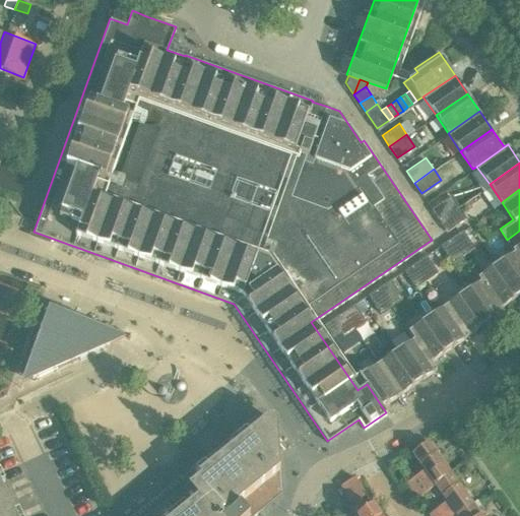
[(439,218),(459,205),(451,194),(431,207),(439,218)]
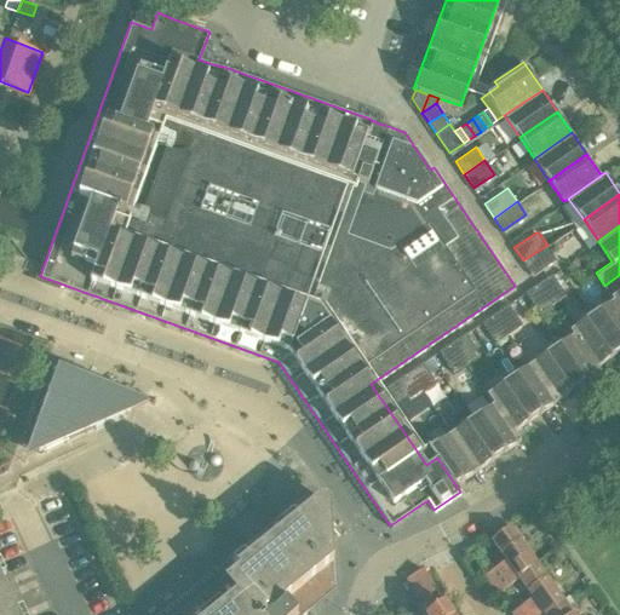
[(532,274),(556,258),(547,245),(523,260),(532,274)]
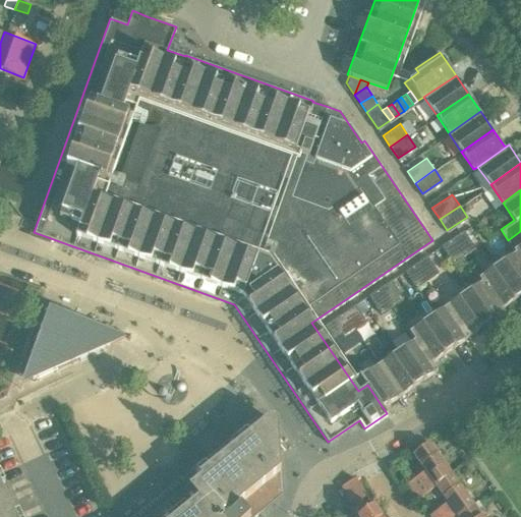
[(475,245),(464,229),(453,236),(465,253),(475,245)]
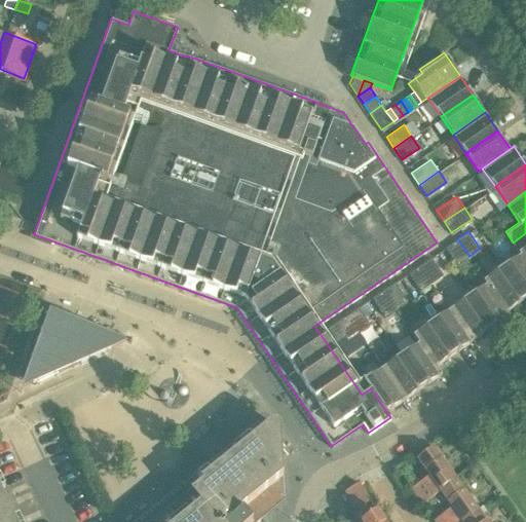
[(470,256),(457,238),(445,247),(457,264),(470,256)]
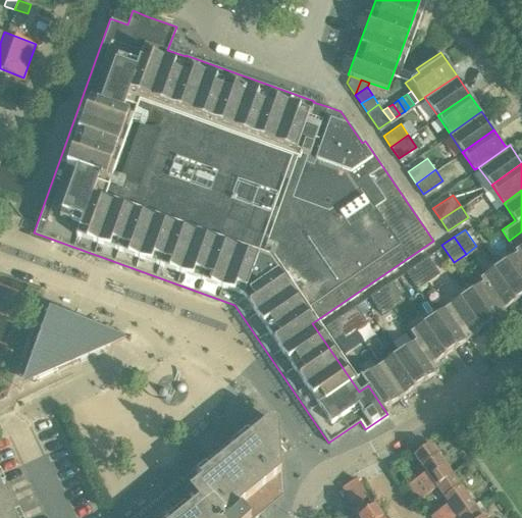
[(521,293),(521,257),(517,251),(516,251),(499,263),(520,295),(521,293)]
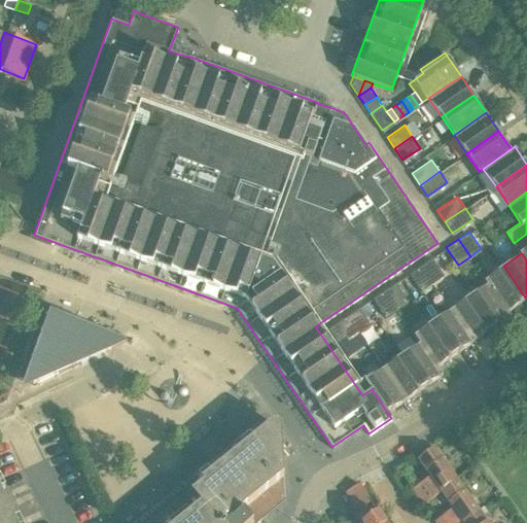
[(444,274),(432,256),(422,264),(433,281),(444,274)]
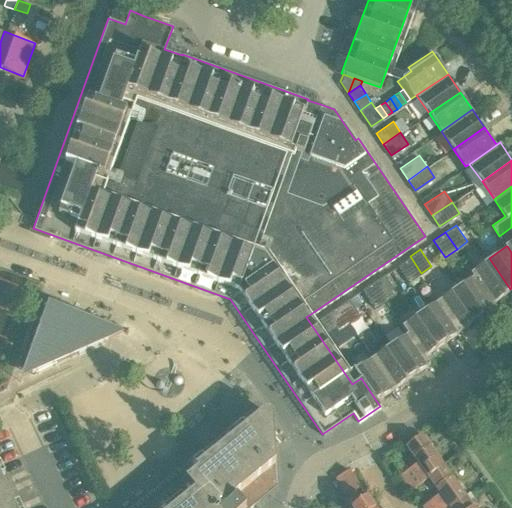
[(421,273),(410,256),(398,264),(409,281),(421,273)]
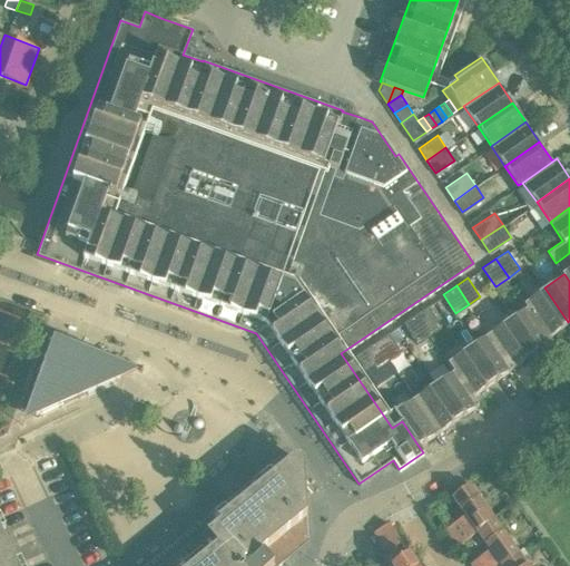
[(568,322),(544,288),(524,301),(549,335),(568,322)]
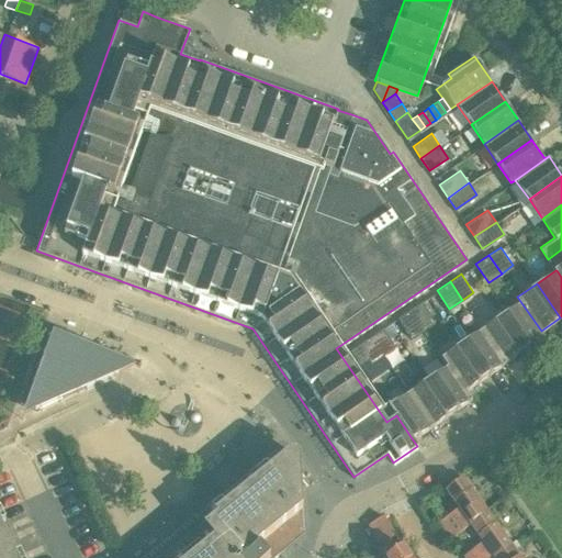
[(543,335),(541,331),(517,297),(516,298),(519,302),(501,314),(525,348),(543,335)]
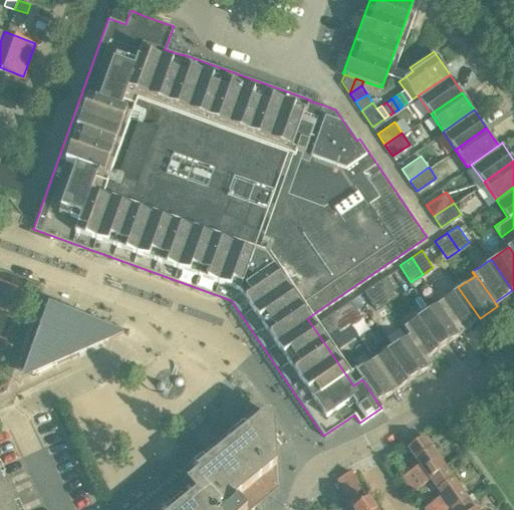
[(398,291),(386,274),(375,281),(387,298),(398,291)]
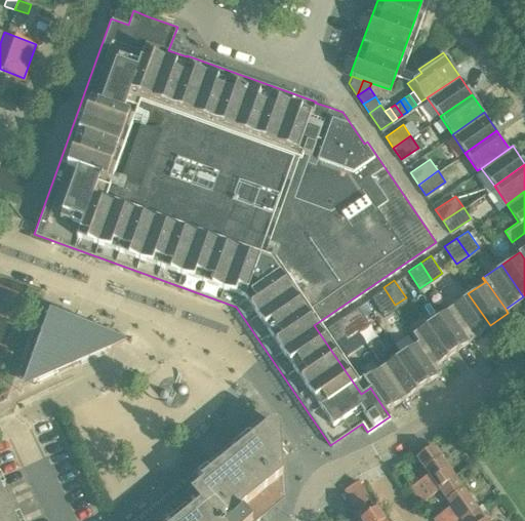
[(395,305),(384,287),(371,296),(382,313),(395,305)]
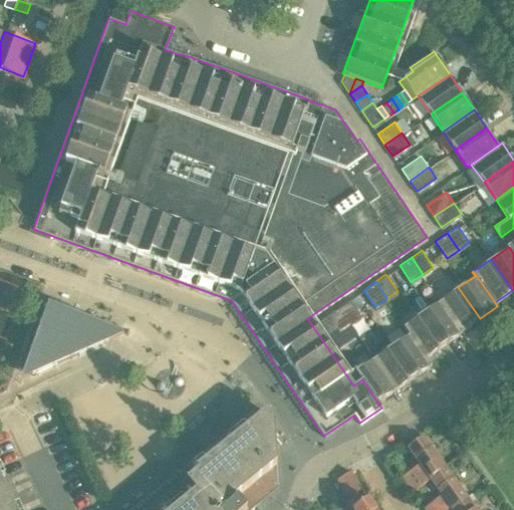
[(480,318),(458,287),(440,299),(462,331),(480,318)]
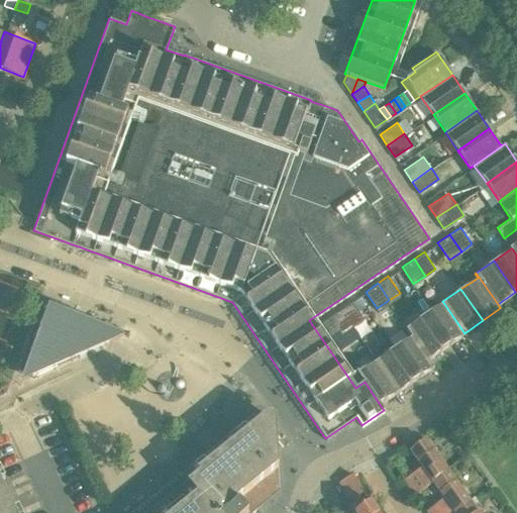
[(364,318),(351,301),(341,308),(353,325),(364,318)]
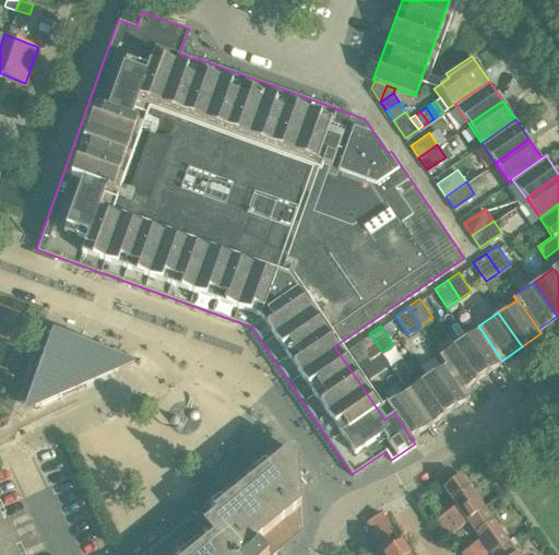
[(502,361),(478,326),(460,340),(483,374),(502,361)]
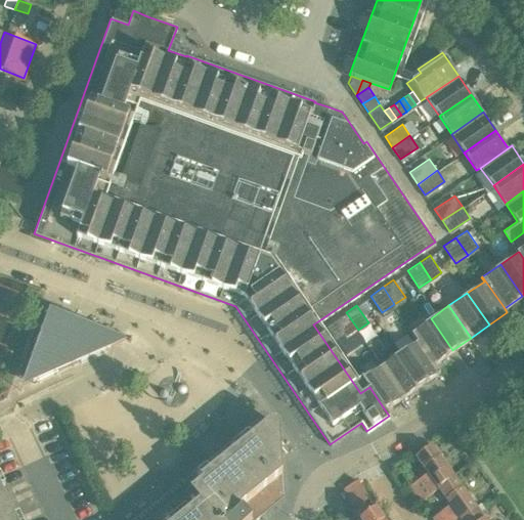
[(31,382),(128,335),(49,307),(23,379),(31,382)]
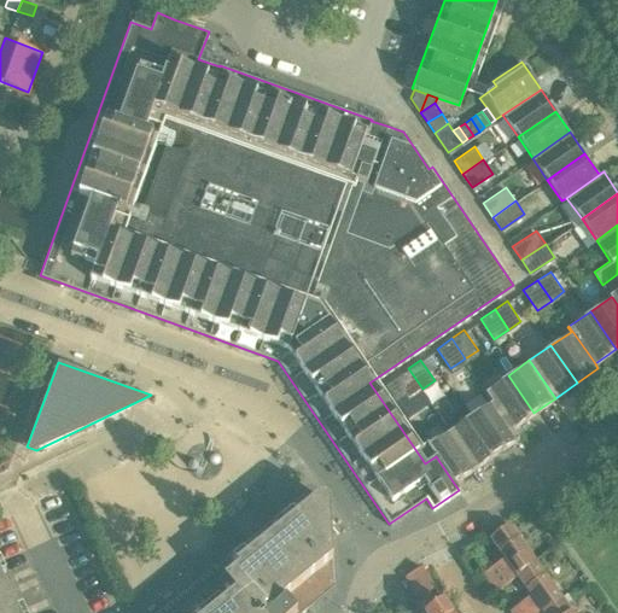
[(423,389),(408,368),(385,384),(396,401),(404,393),(408,398),(423,389)]
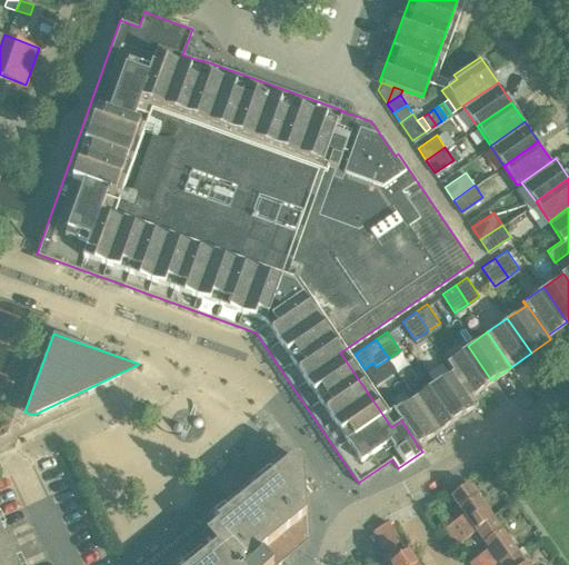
[(491,380),(468,346),(448,359),(471,394),(491,380)]
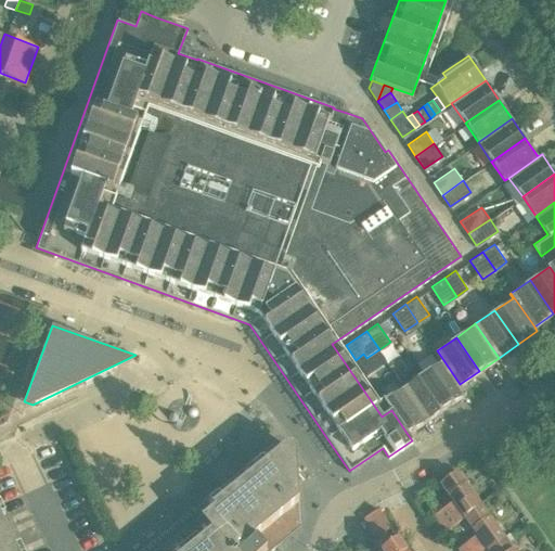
[(466,393),(460,384),(437,350),(435,351),(441,360),(424,372),(447,406),(466,393)]
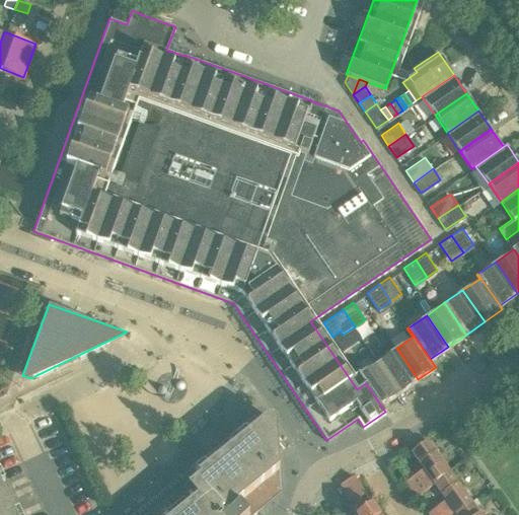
[(418,379),(396,348),(378,360),(399,391),(418,379)]
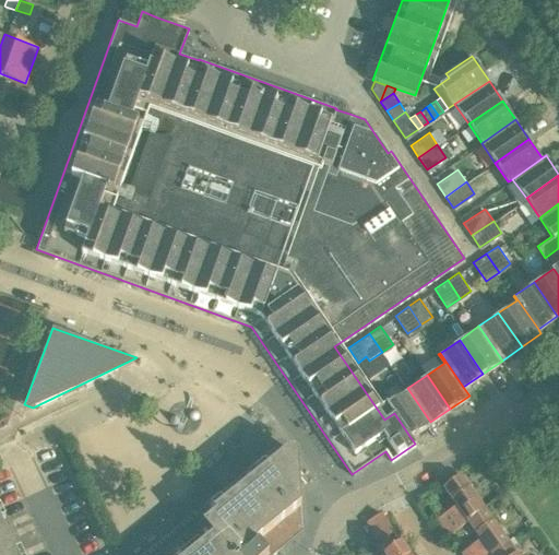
[(430,422),(407,388),(387,402),(394,413),(409,436),(430,422)]
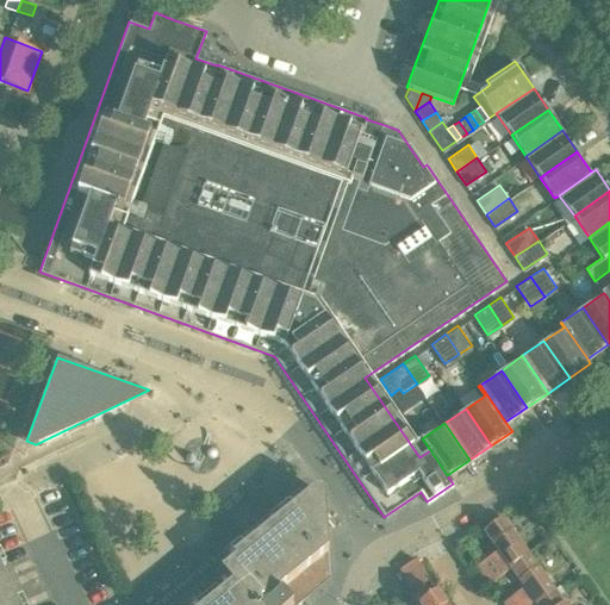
[(290,604),(329,574),(325,517),(324,497),(323,493),(321,491),(319,490),(317,488),(312,490),(169,604),(290,604)]
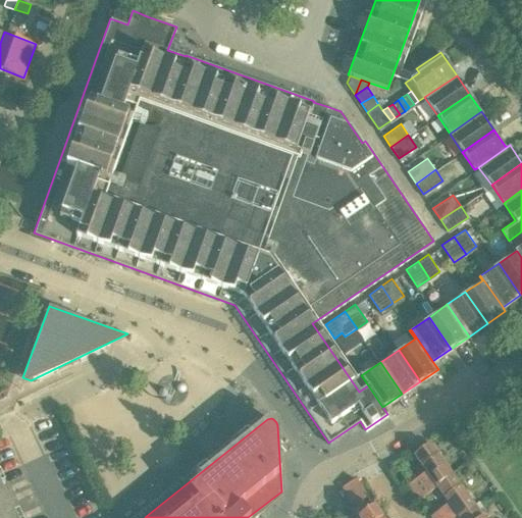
[(405,495),(405,496),(411,504),(435,486),(436,485),(451,474),(428,443),(413,453),(414,454),(425,470),(408,482),(412,487),(413,489),(405,495)]
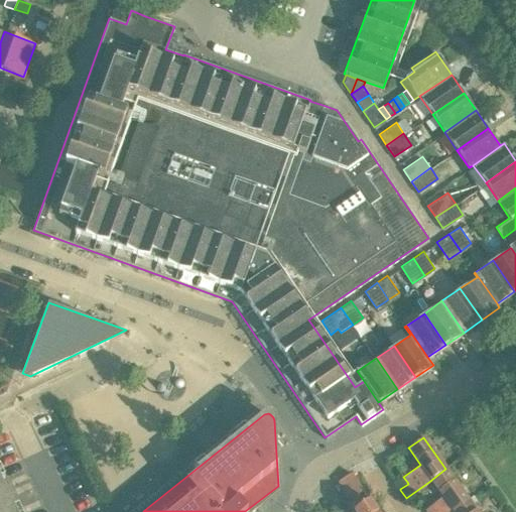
[(452,511),(454,511),(454,510),(469,500),(468,499),(447,471),(445,469),(431,480),(434,484),(438,490),(442,496),(425,508),(428,511),(452,511)]
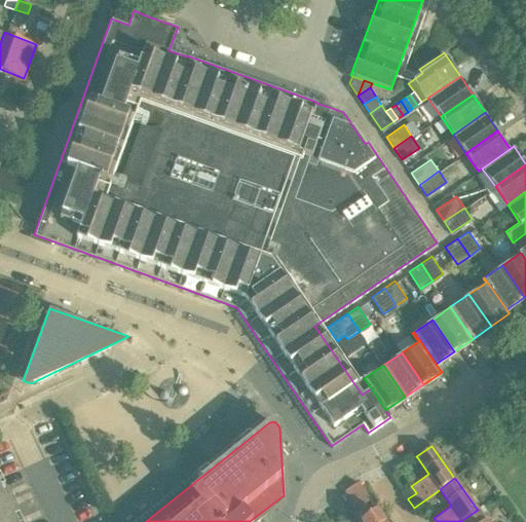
[(359,481),(345,489),(352,502),(355,508),(369,499),(359,481)]
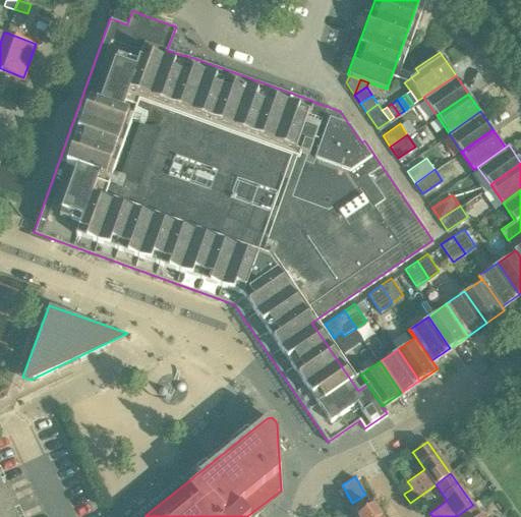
[(14,516),(0,485),(0,516),(14,516)]
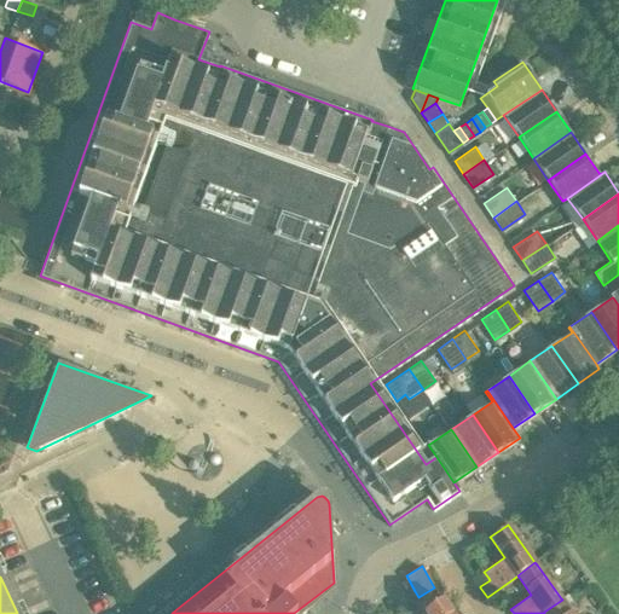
[(572,613),(571,613),(566,604),(562,600),(544,612),(544,613),(572,613)]
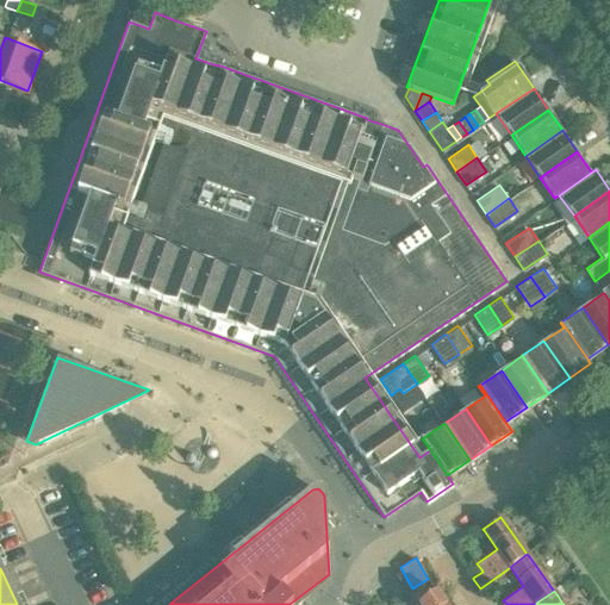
[(416,604),(444,604),(443,603),(435,592),(419,603),(416,604)]
